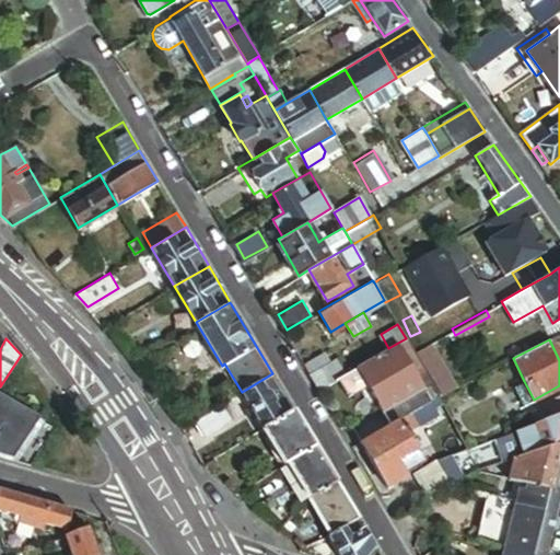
[(454,385),(429,342),(412,350),(438,394),(454,385)]
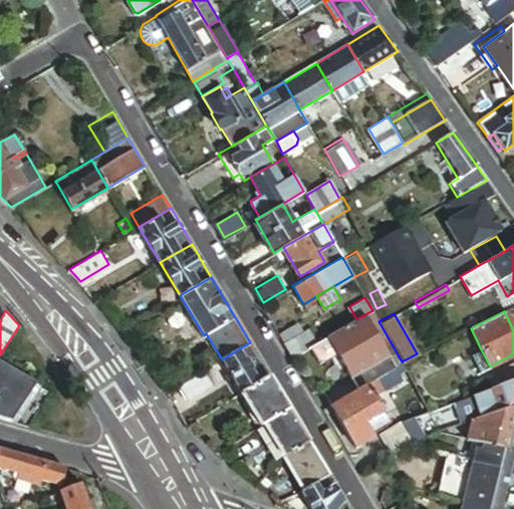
[(393,366),(363,315),(356,319),(328,335),(337,352),(357,387),(376,376),(393,366)]
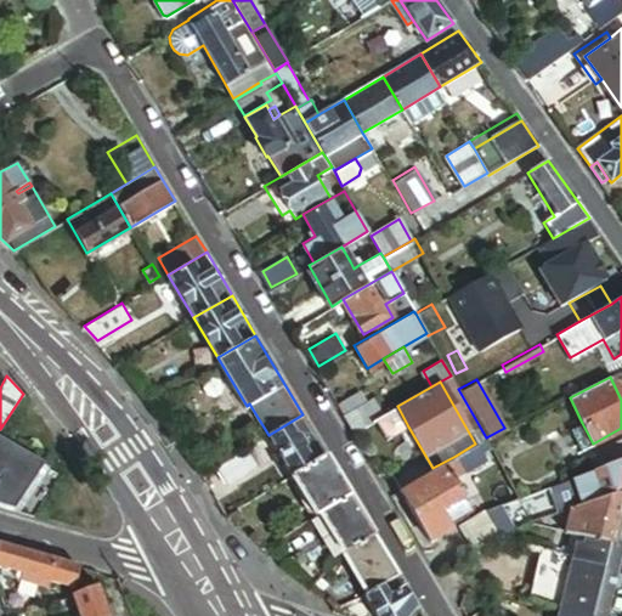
[(362,389),(339,402),(355,430),(377,418),(385,413),(374,395),(368,399),(362,389)]
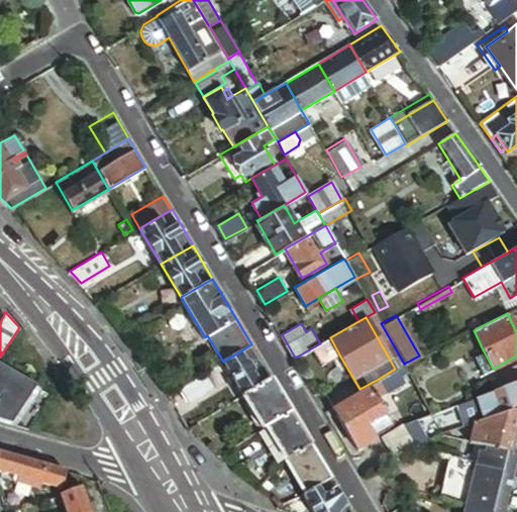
[(339,354),(330,337),(320,343),(313,347),(321,360),(328,361),(339,354)]
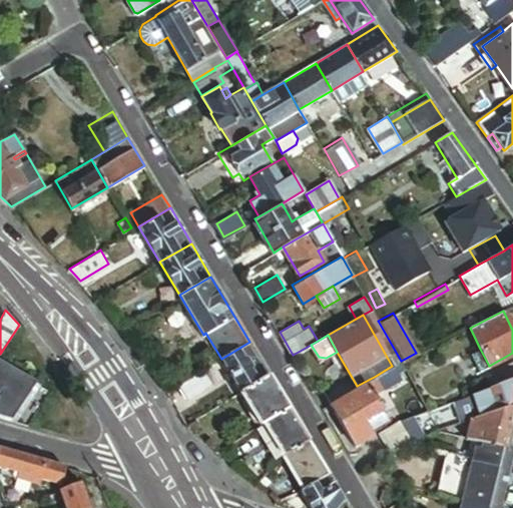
[(270,375),(249,342),(221,359),(240,392),(270,375)]
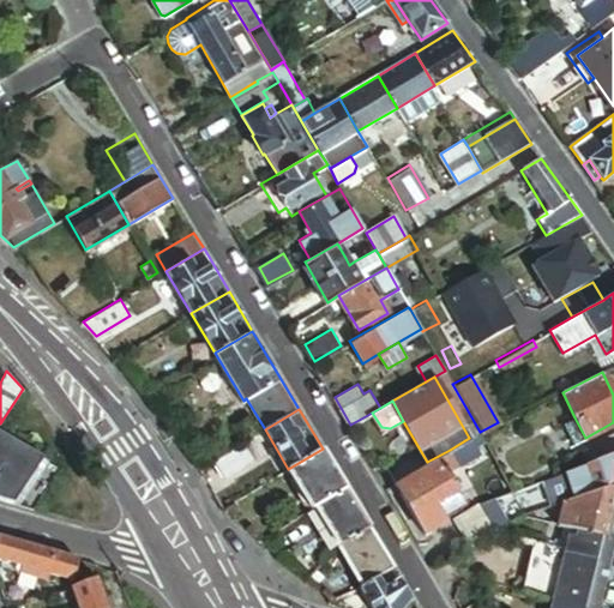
[(585,438),(575,417),(561,423),(572,445),(585,438)]
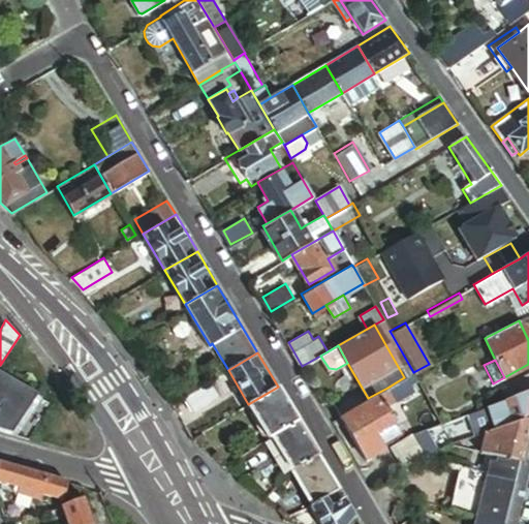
[(211,368),(216,376),(224,372),(218,363),(211,368)]
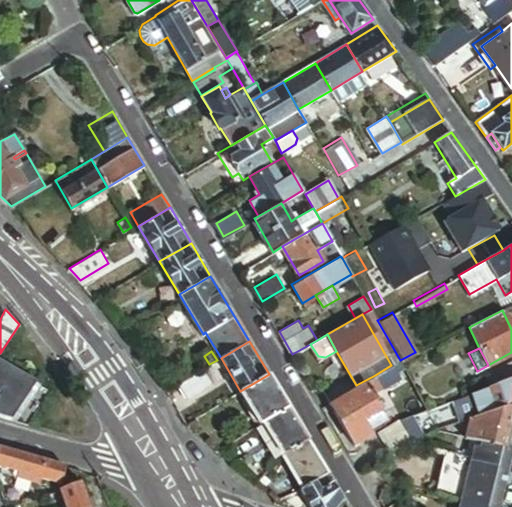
[(0,415),(11,419),(36,381),(0,358),(0,415)]
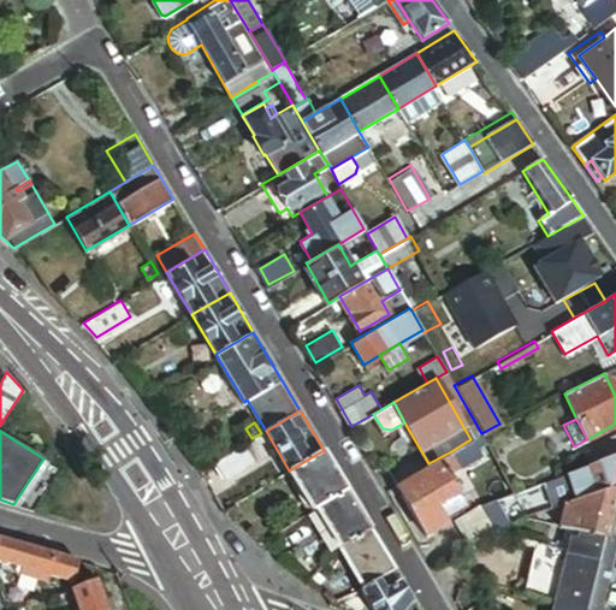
[(615,452),(615,431),(579,445),(586,465),(615,452)]
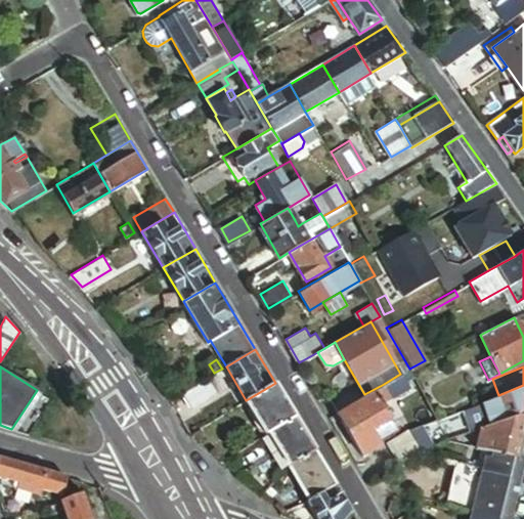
[(400,374),(384,384),(391,395),(408,427),(410,429),(436,418),(409,369),(400,374)]
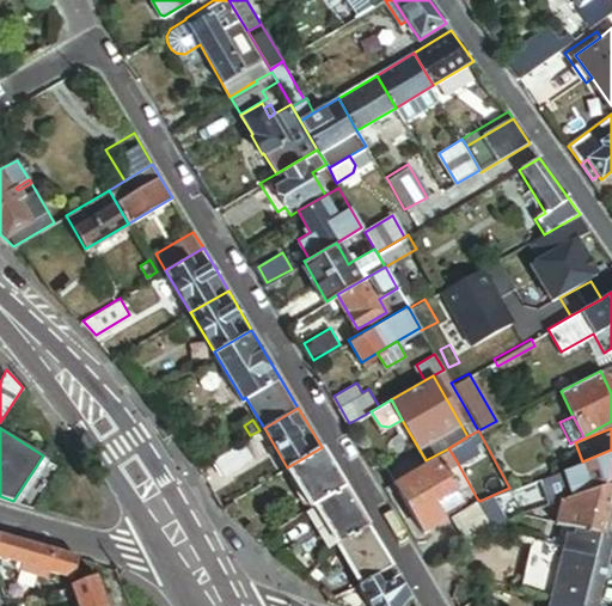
[(243,440),(212,458),(222,476),(252,458),(243,440)]
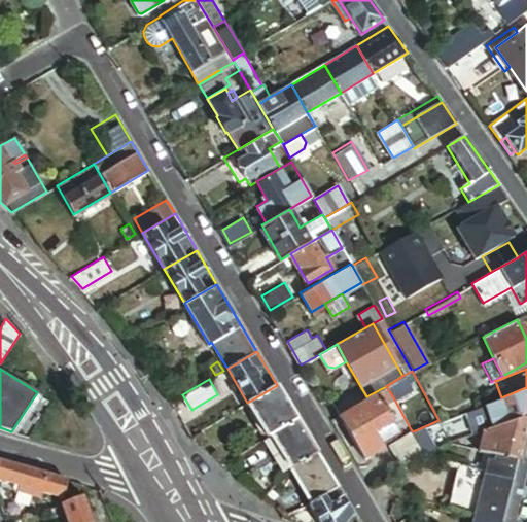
[(296,418),(277,385),(247,403),(267,436),(271,433),(296,418)]
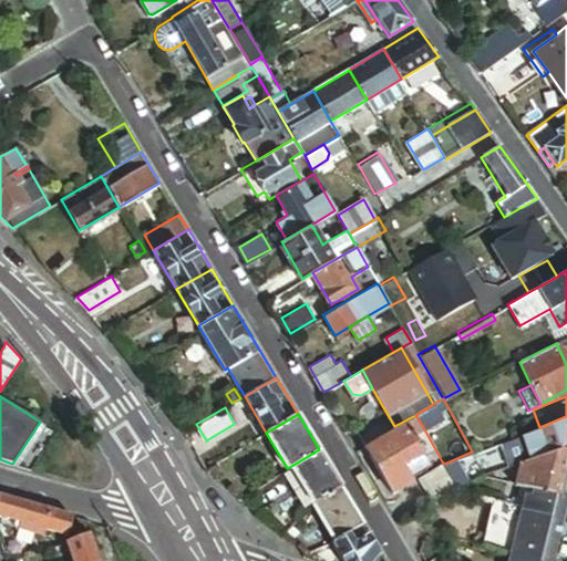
[(415,415),(394,426),(366,444),(393,491),(412,480),(403,464),(422,453),(412,434),(423,427),(415,415)]
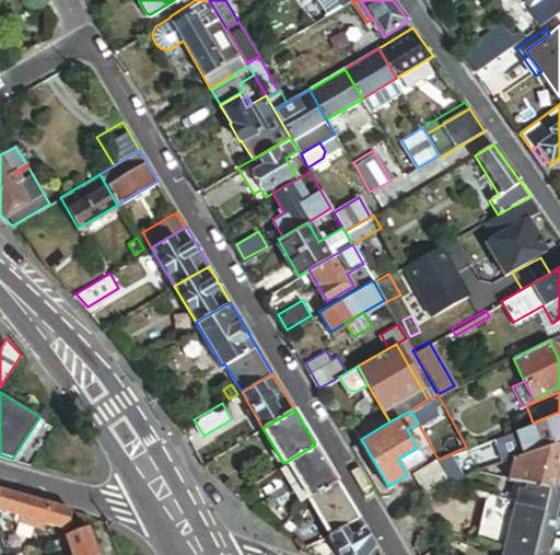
[(559,412),(533,423),(497,437),(504,459),(514,457),(559,442),(559,412)]
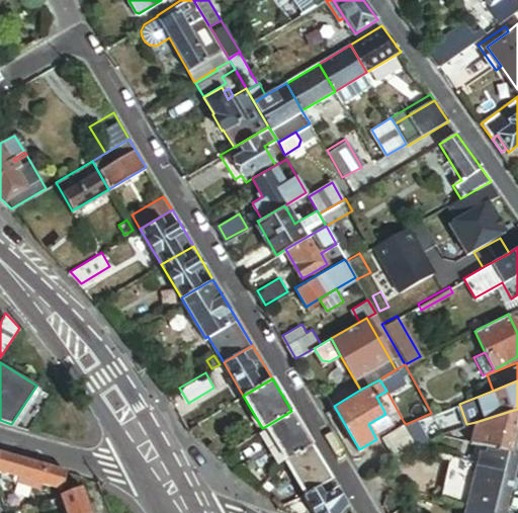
[(508,450),(517,412),(517,409),(476,422),(470,440),(488,444),(508,450)]
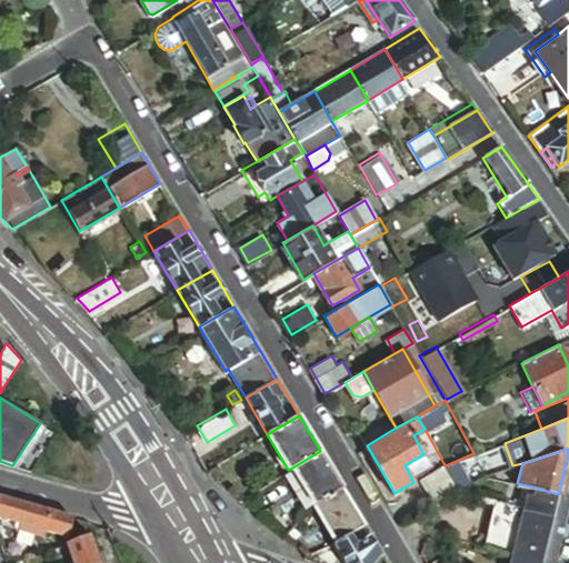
[(342,488),(320,451),(292,468),(315,504),(342,488)]
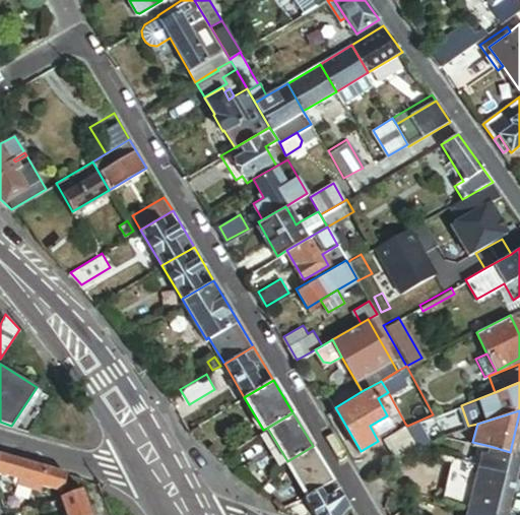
[(435,423),(413,435),(421,446),(443,434),(435,423)]
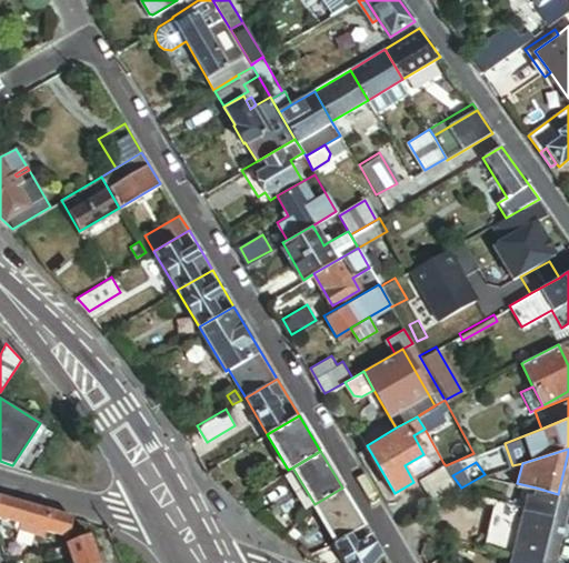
[(452,475),(446,465),(443,463),(419,479),(435,504),(461,488),(452,475)]
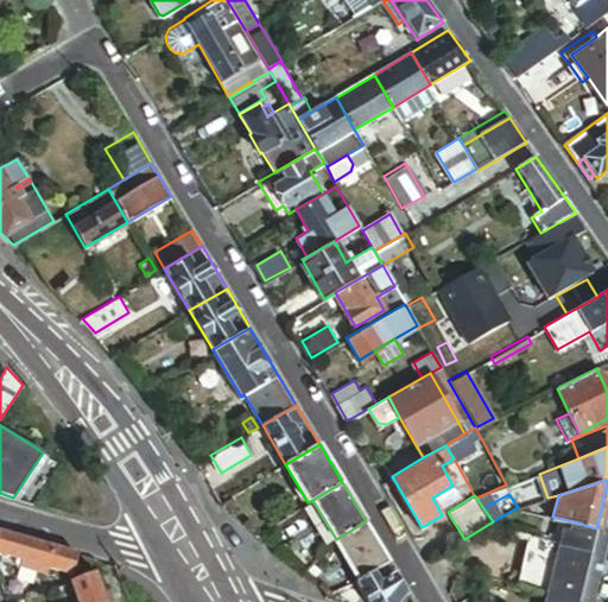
[(390,562),(366,521),(336,539),(359,580),(390,562)]
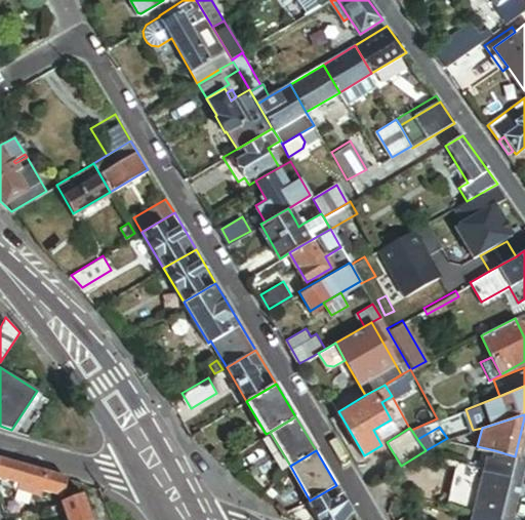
[(524,462),(524,458),(515,456),(494,450),(492,457),(486,455),(483,468),(521,479),(524,462)]
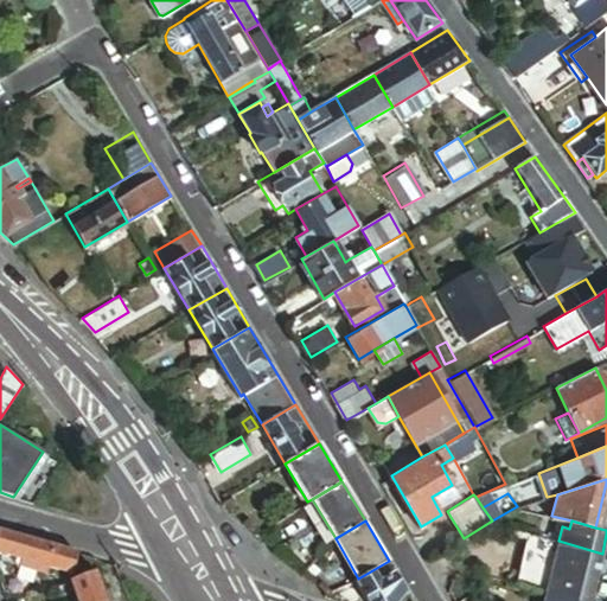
[(66,571),(70,573),(76,551),(0,526),(0,549),(21,556),(20,563),(65,576),(66,571)]
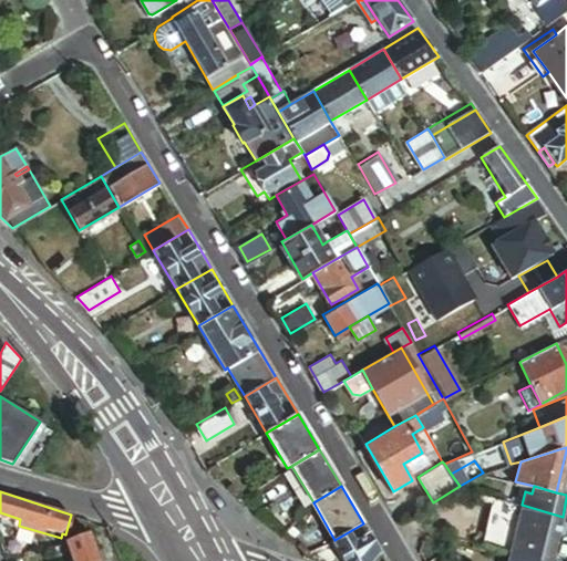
[(556,542),(563,517),(522,505),(493,496),(485,525),(556,542)]
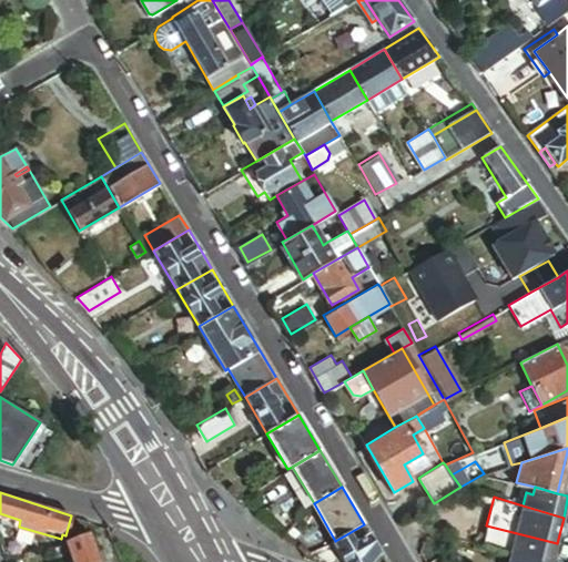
[(371,561),(381,552),(364,524),(335,541),(334,541),(345,561),(371,561)]
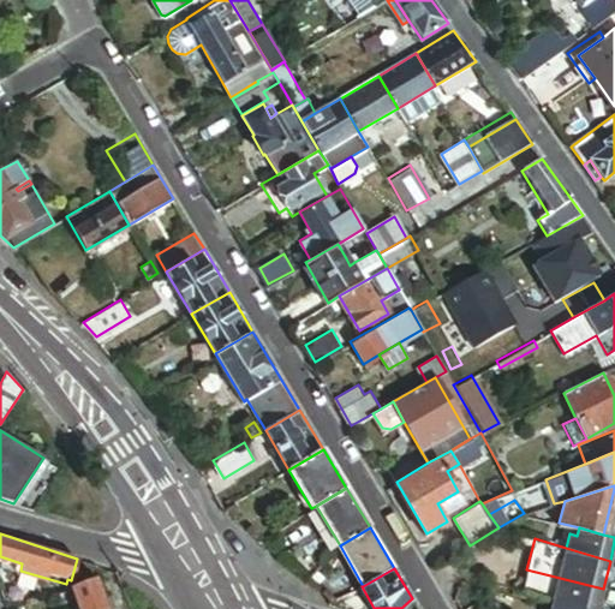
[(589,608),(597,608),(603,589),(526,569),(521,589),(551,598),(589,608)]
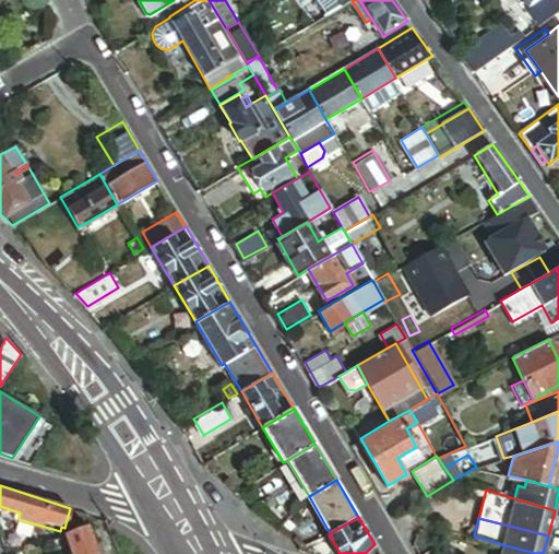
[(86,526),(63,533),(70,553),(96,553),(96,552),(93,544),(86,526)]
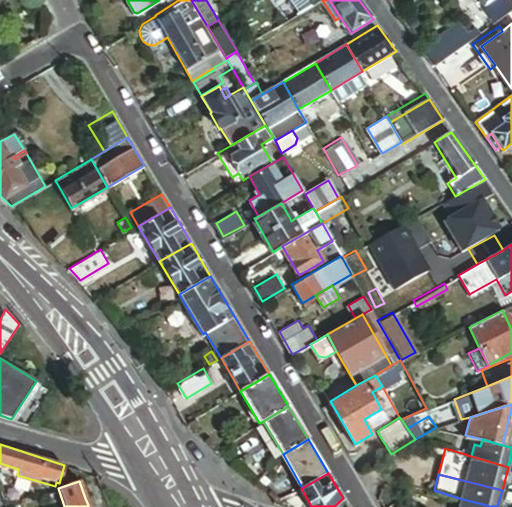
[(90,496),(85,498),(88,505),(93,503),(90,496)]
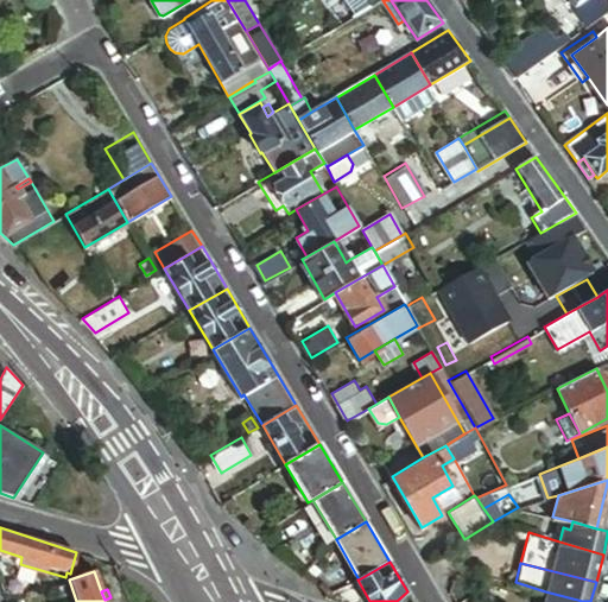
[(562,601),(582,601),(545,591),(544,596),(562,601)]
